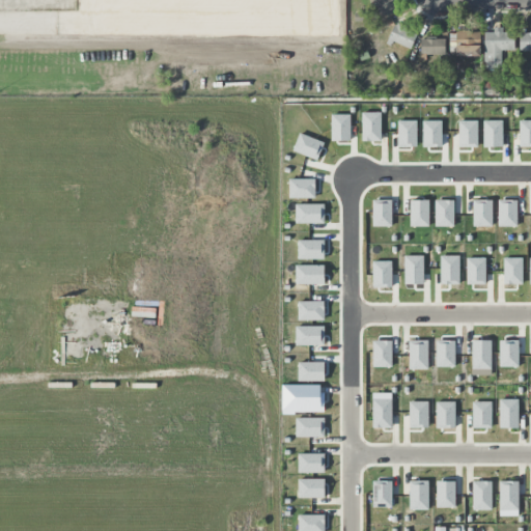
[(370,0),(371,15),(395,12),(393,0),(370,0)]
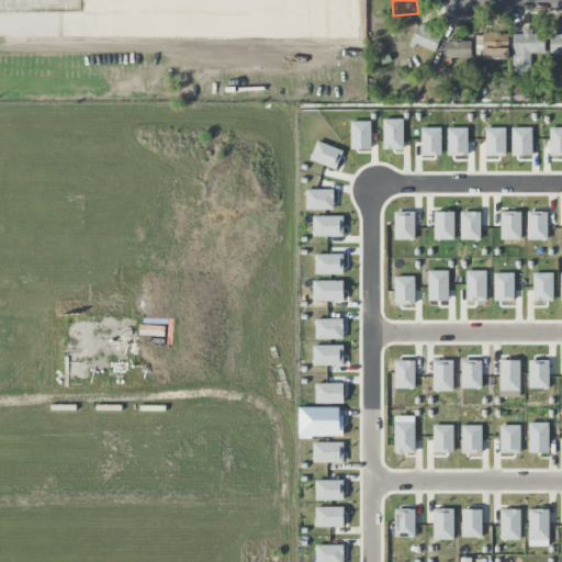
[(417,26),(411,44),(435,52),(441,35),(417,26)]
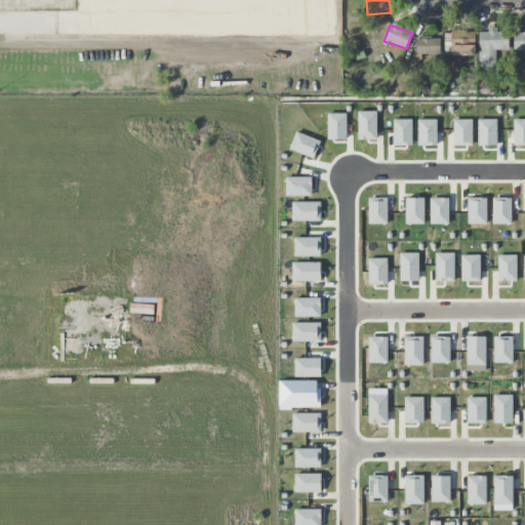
[(475,55),(474,31),(450,32),(450,56),(475,55)]
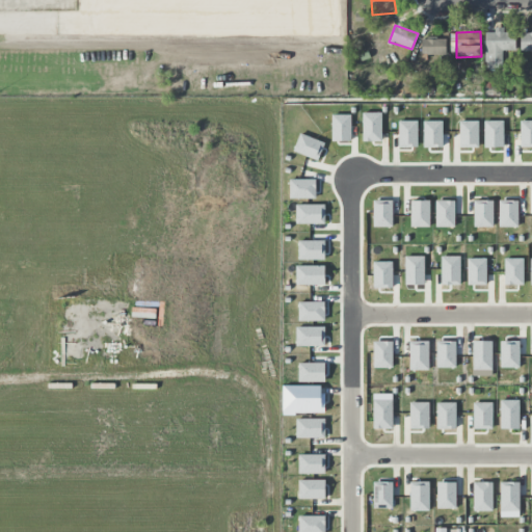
[(502,69),(502,51),(515,51),(514,32),(484,33),(485,69),(502,69)]
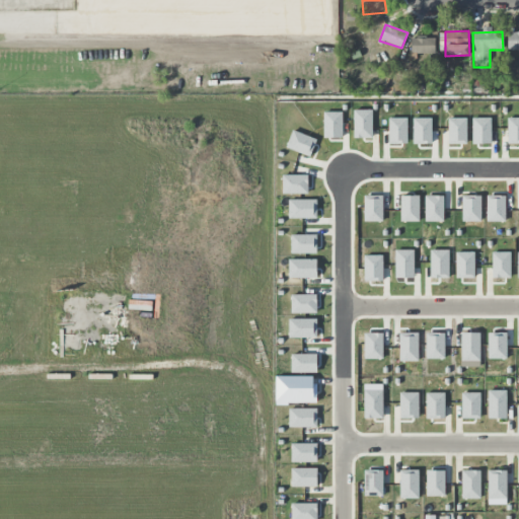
[(507,51),(518,50),(518,32),(508,32),(507,51)]
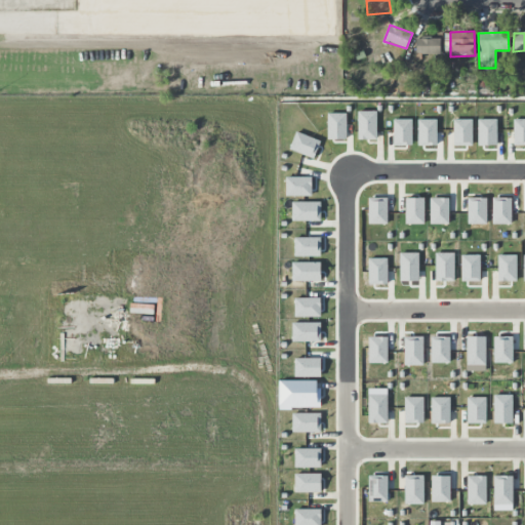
[(439,54),(440,39),(416,39),(415,54),(439,54)]
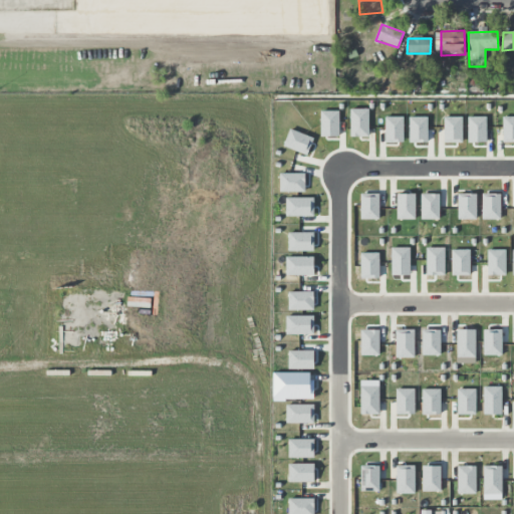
[(483,388),(482,415),(501,415),(501,388),(483,388)]
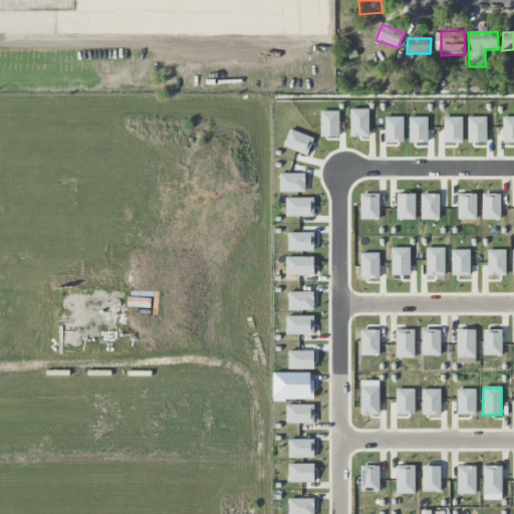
[(422,390),(422,415),(440,415),(440,390),(422,390)]
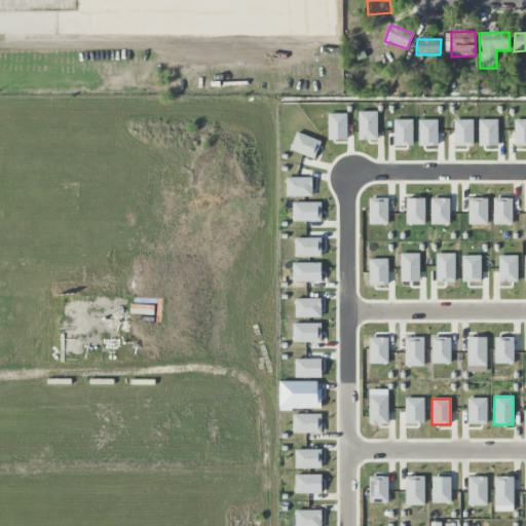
[(467,399),(467,424),(486,424),(487,399),(467,399)]
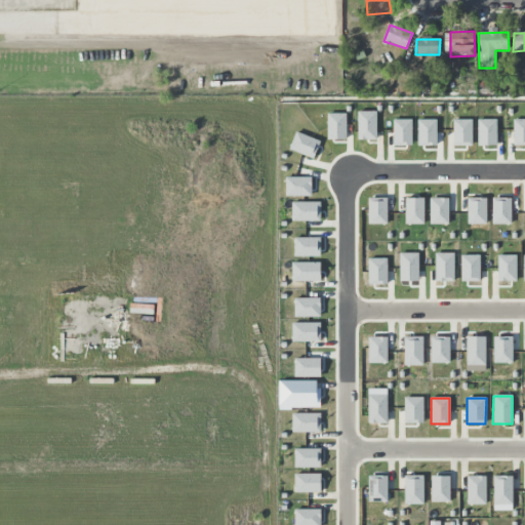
[(294,475),(294,491),(320,492),(320,475),(294,475)]
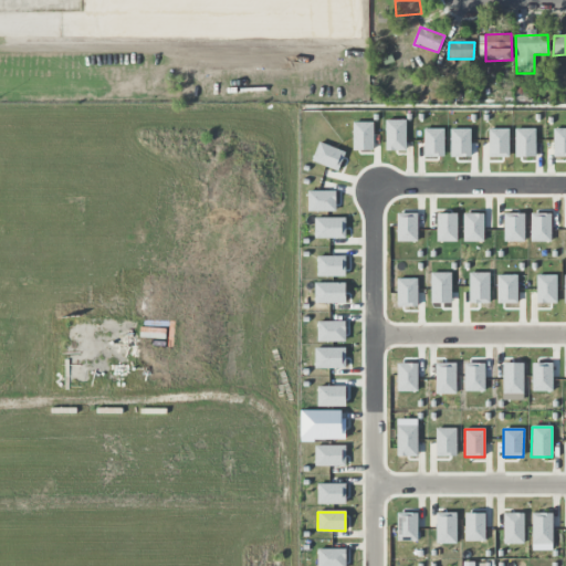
[(463,513),(464,542),(484,542),(484,513),(463,513)]
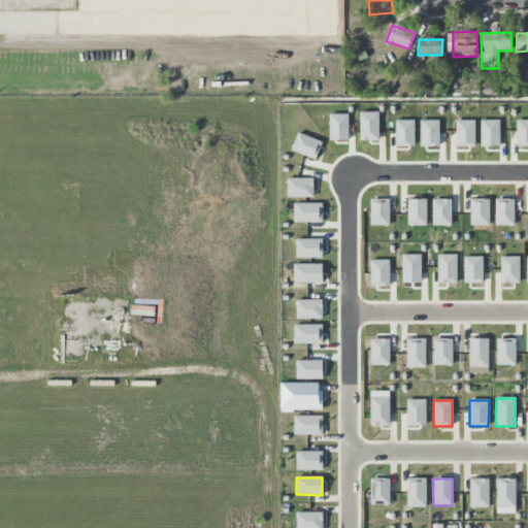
[(469,479),(469,507),(488,507),(488,479),(469,479)]
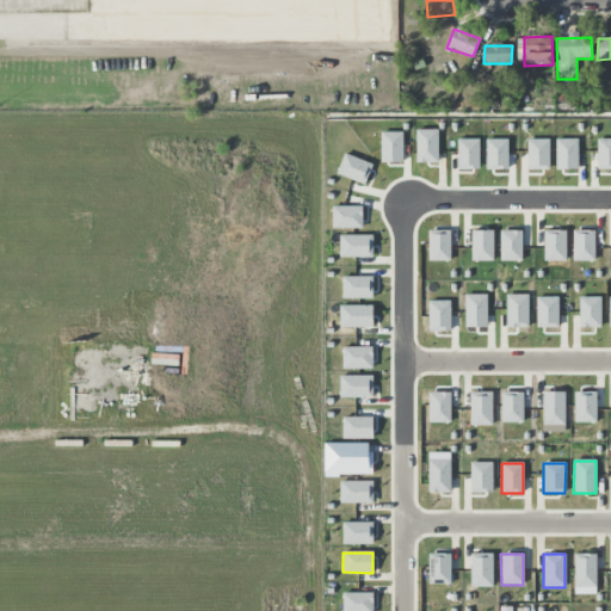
[(574,554),(574,587),(596,587),(596,554),(574,554)]
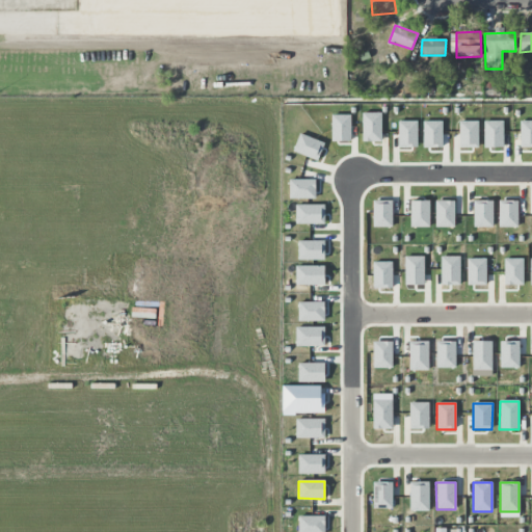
[(299,516),(299,531),(324,531),(324,516),(299,516)]
